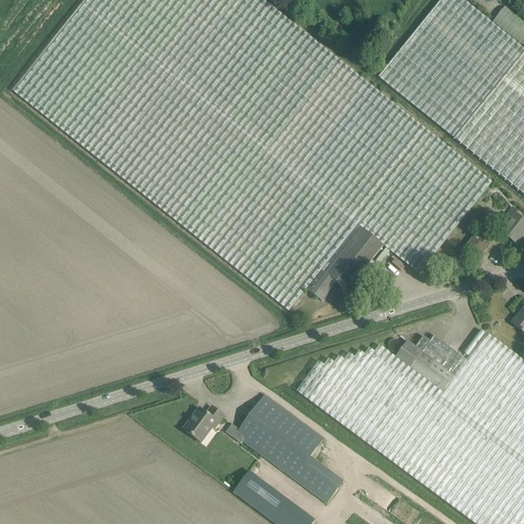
[(281,305),(289,312),(307,290),(322,302),(337,282),(347,291),(384,246),(420,274),(434,257),(492,183),(263,0),(84,0),(12,91),(281,305)]
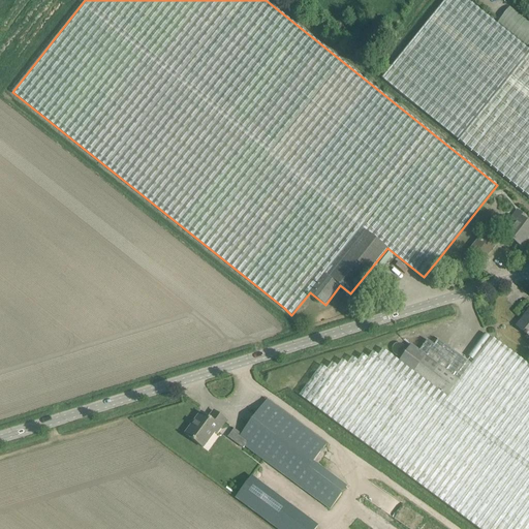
[(465,0),(444,0),(381,80),(528,197),(528,21),(509,7),(496,24),(465,0)]
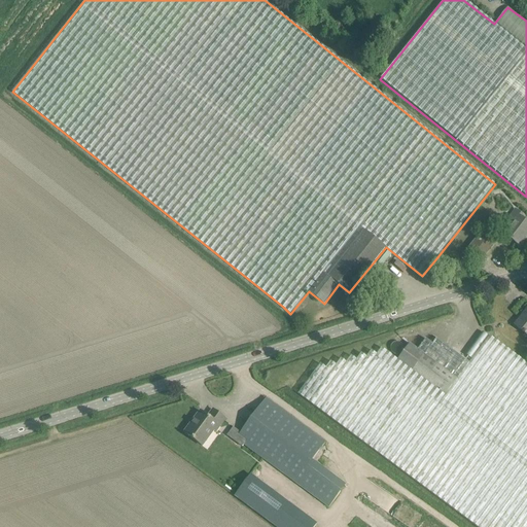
[(526,233),(526,222),(526,221),(519,216),(521,213),(516,208),(508,216),(516,222),(512,226),(505,235),(518,244),(524,236),(523,235),(526,232),(526,233)]
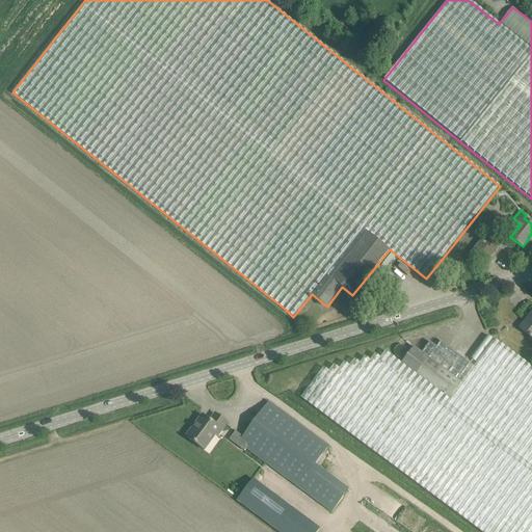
[(469,257),(481,267),(502,242),(495,235),(488,231),(475,249),(469,257)]
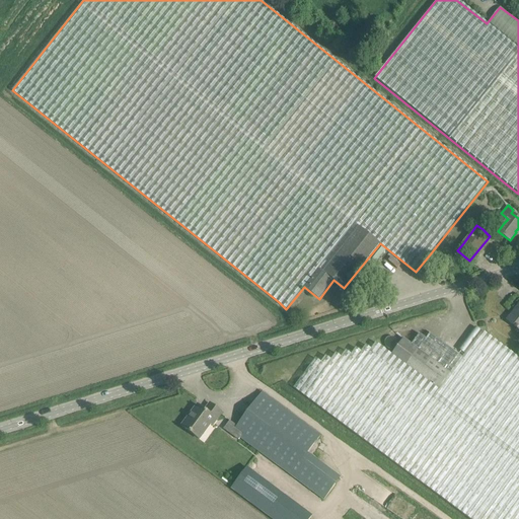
[(518,303),(514,310),(516,311),(508,320),(518,329),(518,303)]
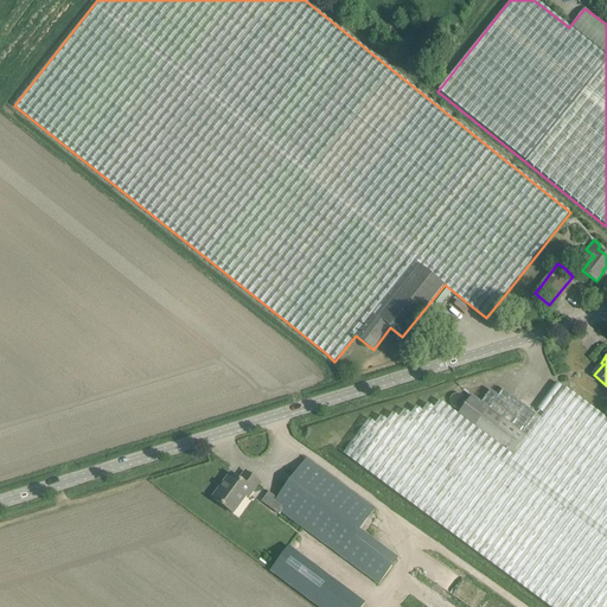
[(606,606),(606,419),(564,387),(544,414),(541,419),(503,390),(498,396),(491,390),(481,403),(472,396),(458,415),(440,401),(434,408),(428,404),(422,411),(416,407),(410,415),(404,410),(398,417),(393,414),(388,421),(381,416),(376,425),(369,420),(344,454),(549,606),(606,606)]
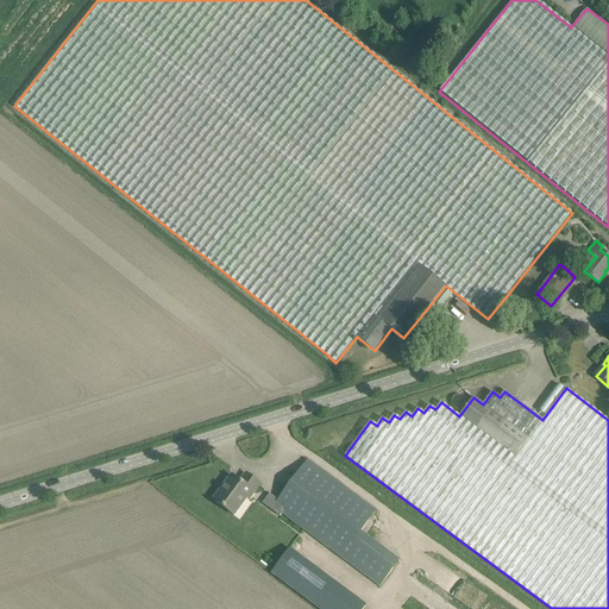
[(308,460),(274,507),(283,514),(381,586),(394,569),(355,540),(362,531),(376,512),(308,460)]
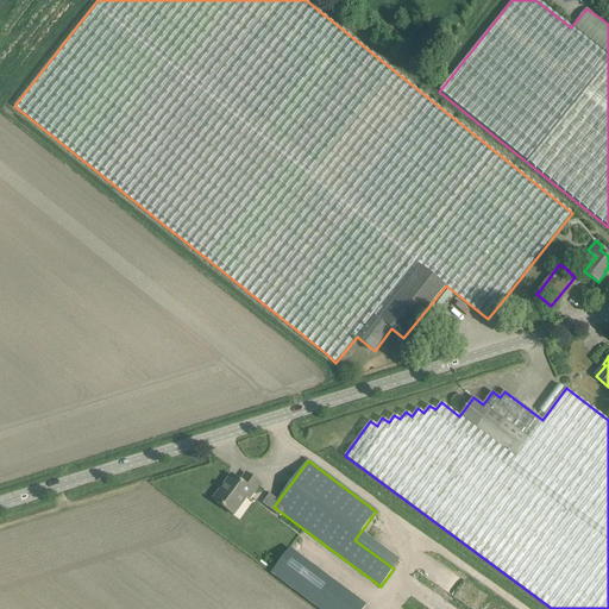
[(231,514),(234,516),(249,498),(250,500),(255,493),(261,484),(246,473),(240,482),(232,475),(213,500),(223,507),(231,514)]
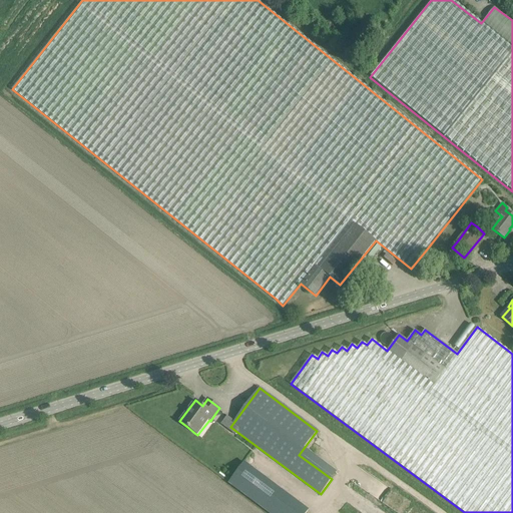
[(228,483),(270,512),(306,512),(309,510),(244,462),(228,483)]
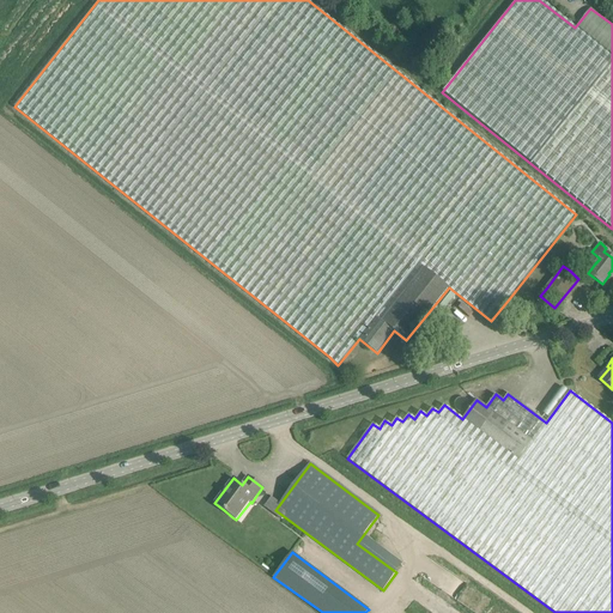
All buildings are outlined.
